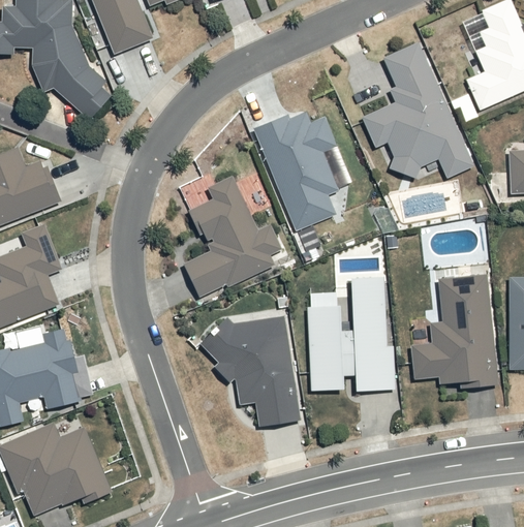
[(19,0),(20,4),(3,4),(2,23),(0,23),(0,58),(16,59),(17,49),(32,50),(32,64),(45,95),(52,88),(91,122),(118,91),(76,55),(75,0),(19,0)]
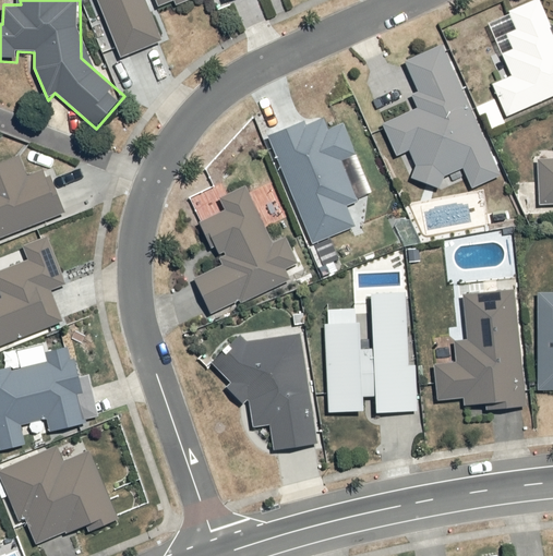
[(97,0),(117,50),(160,34),(147,0),(155,0),(159,12),(192,0),(97,0)]
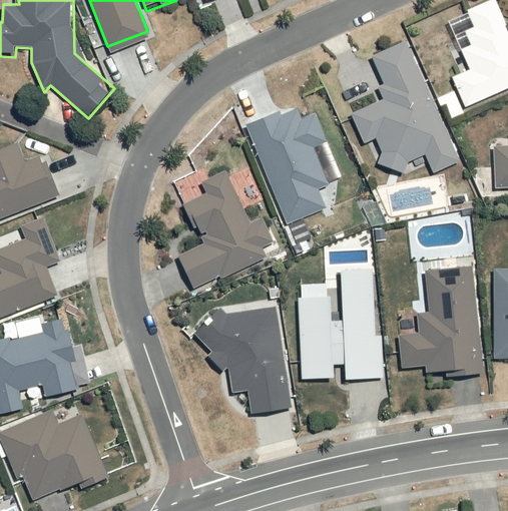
[(206,0),(225,0),(230,12),(243,7),(240,0),(206,0)]
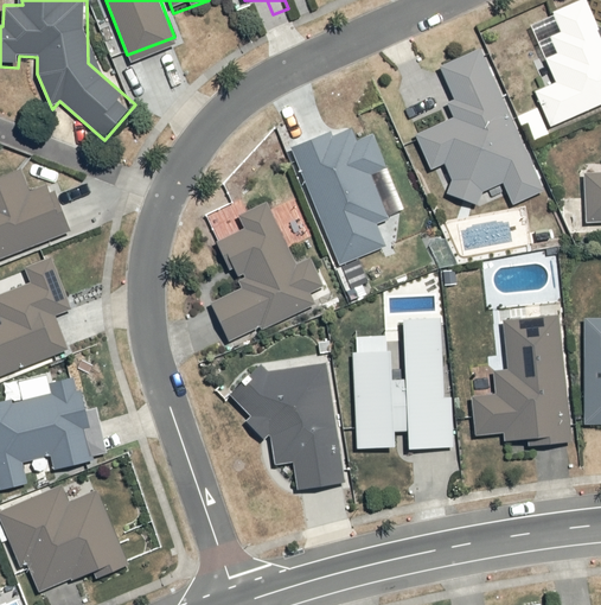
[(574,0),(551,11),(560,29),(549,34),(556,50),(543,57),(552,80),(531,89),(549,129),(600,104),(600,0),(574,0)]
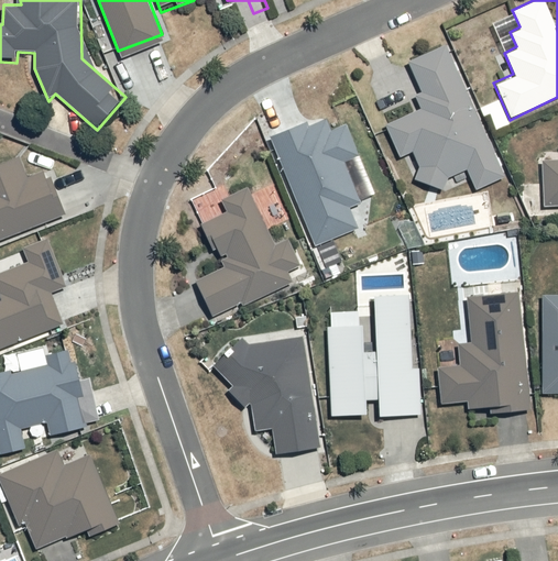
[(414,182),(437,187),(441,176),(468,168),(477,188),(502,178),(447,46),(409,62),(422,90),(415,94),(423,111),(386,125),(398,156),(413,151),(418,165),(414,182)]
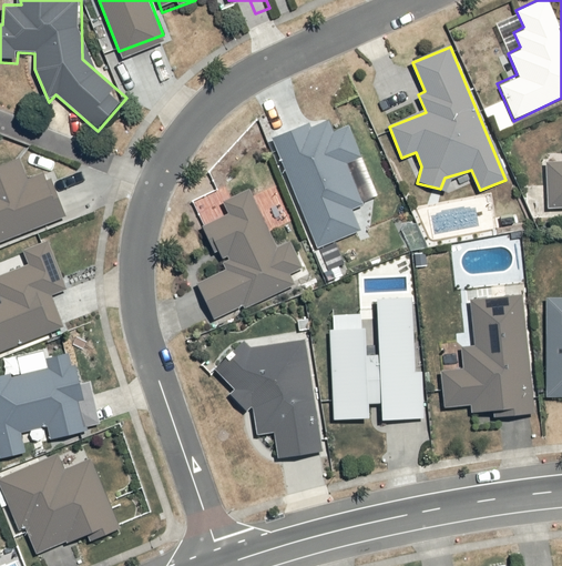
[(271,139),(314,244),(356,224),(348,206),(363,199),(344,160),(360,152),(348,125),(334,131),(330,123),(305,123),(271,139)]
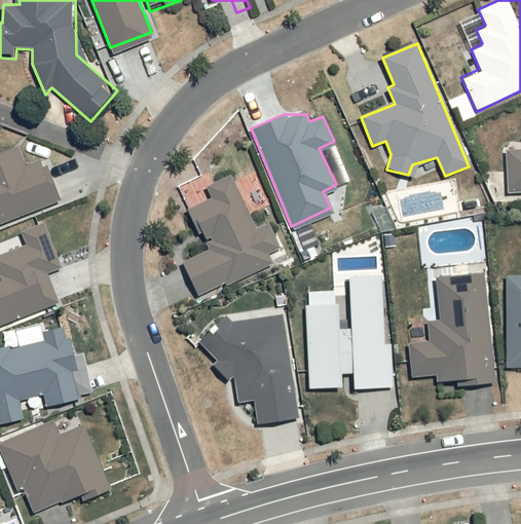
[(0,221),(61,200),(47,162),(25,171),(17,148),(0,153),(0,221)]
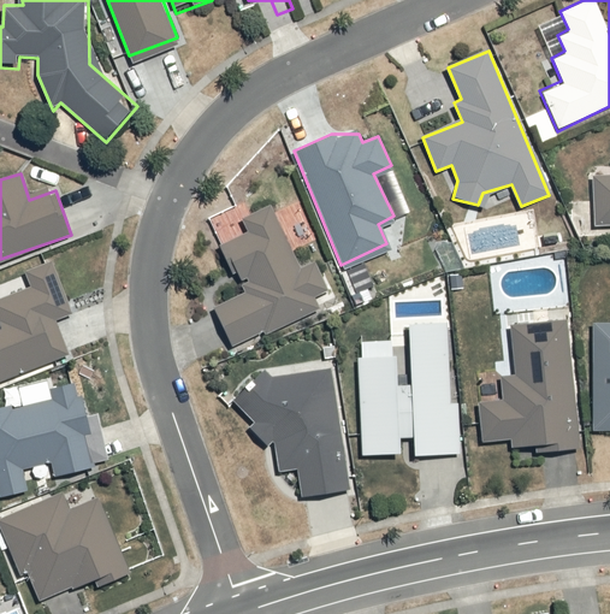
[(592,225),(609,224),(609,176),(593,176),(592,225)]
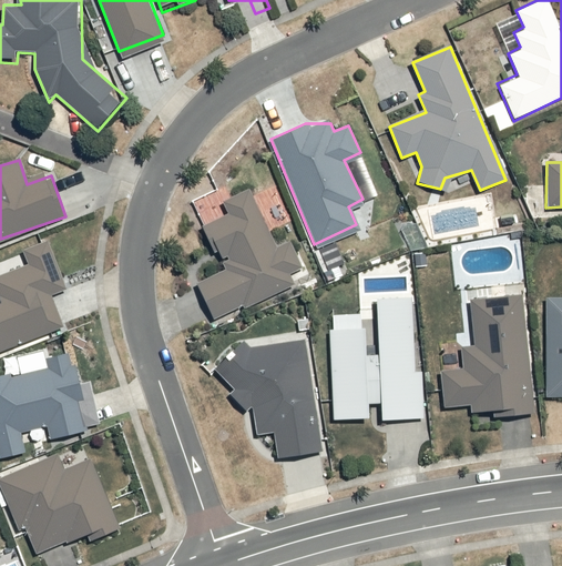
[(197,282),(214,317),(307,272),(292,241),(281,245),(252,187),(226,199),(234,215),(206,229),(225,269),(197,282)]
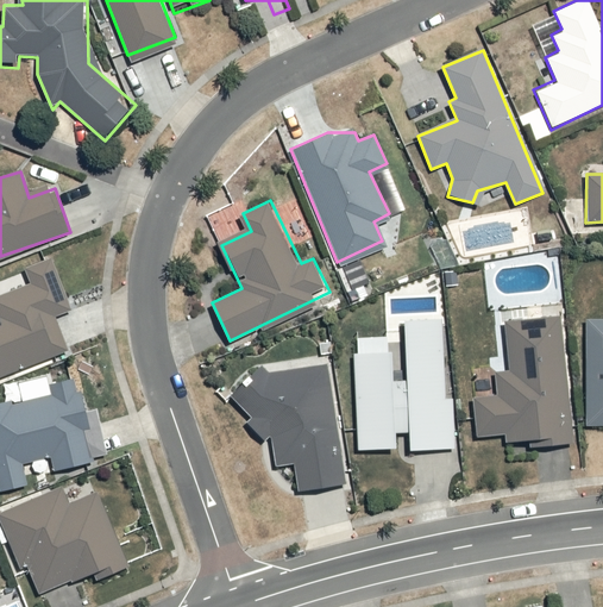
[(0,370),(64,350),(52,312),(68,307),(51,258),(27,266),(32,282),(7,291),(4,282),(0,283),(0,370)]
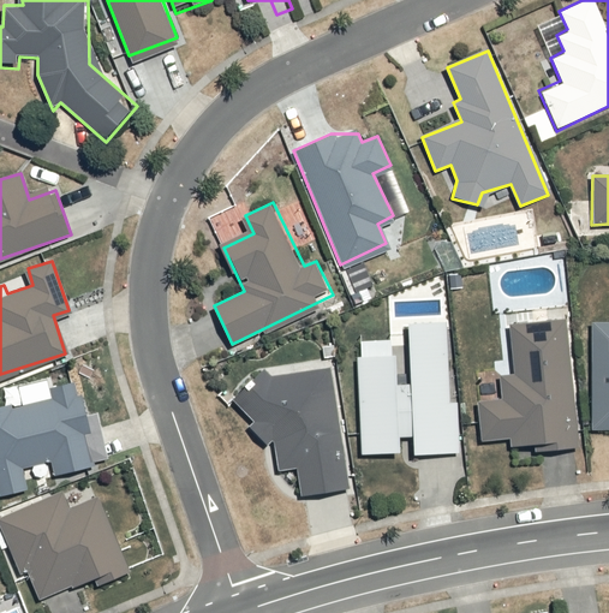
[(479,402),(479,441),(509,440),(511,448),(574,446),(568,320),(512,323),(513,374),(502,374),(503,402),(479,402)]
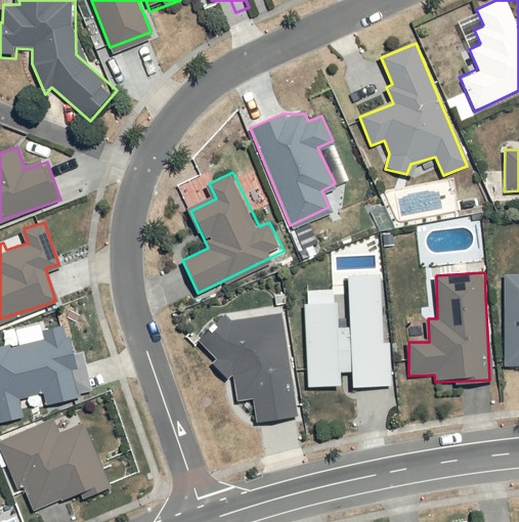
[(350,274),(353,386),(391,385),(390,341),(384,342),(382,273),(350,274)]
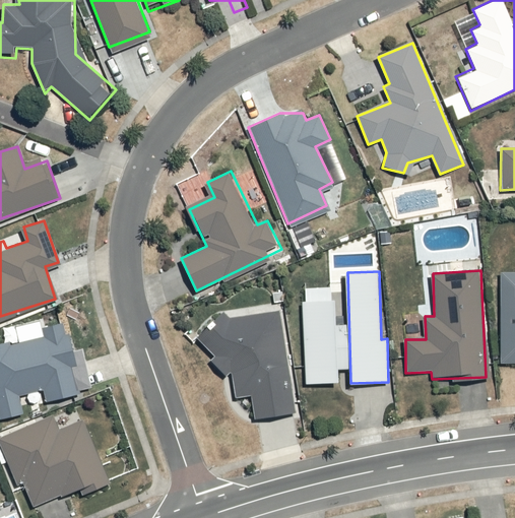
[(514,272),(502,272),(500,362),(514,362),(514,272)]
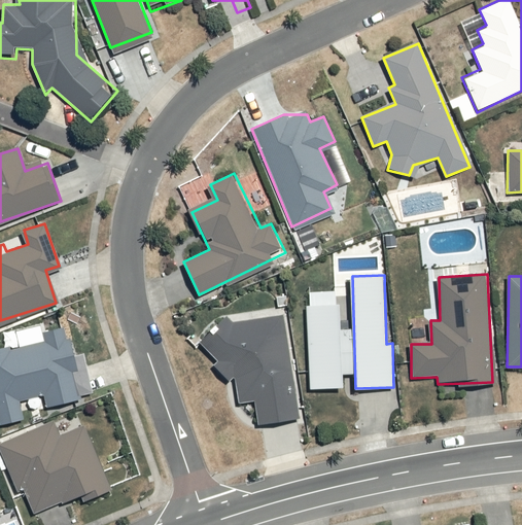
[(306,306),(309,389),(344,389),(344,376),(351,375),(350,327),(342,328),(342,304),(337,304),(336,288),(309,289),(309,306),(306,306)]
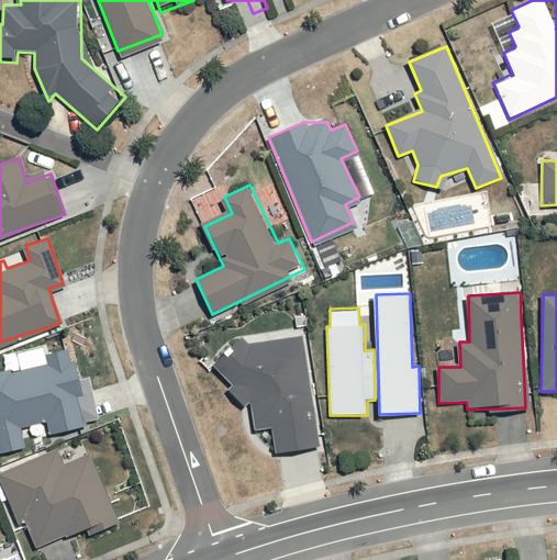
[(318,446),(300,335),(246,346),(240,338),(212,365),(230,383),(226,388),(242,406),(251,403),(255,433),(270,430),(275,452),(318,446)]
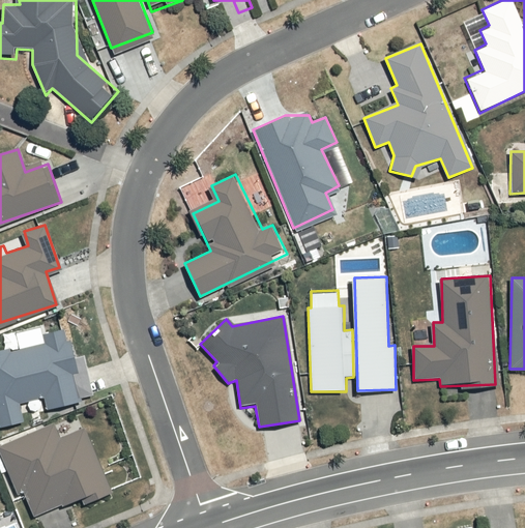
[(0,424),(17,420),(12,401),(45,394),(47,409),(80,403),(74,371),(80,370),(76,346),(66,348),(63,327),(44,331),(47,346),(7,353),(6,349),(0,350),(0,424)]
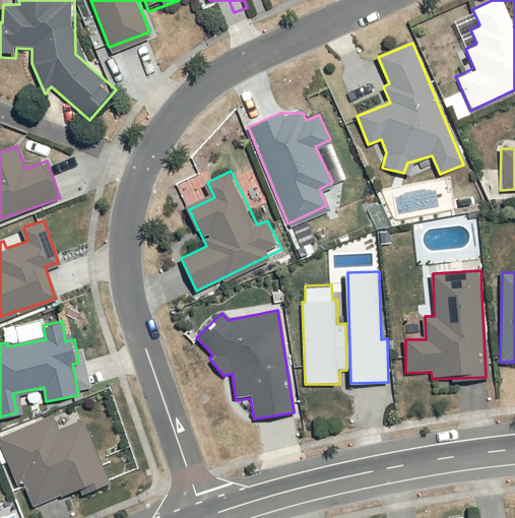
[(55,414),(0,436),(0,448),(14,484),(22,480),(33,506),(93,482),(97,490),(108,484),(83,419),(61,429),(55,414)]
